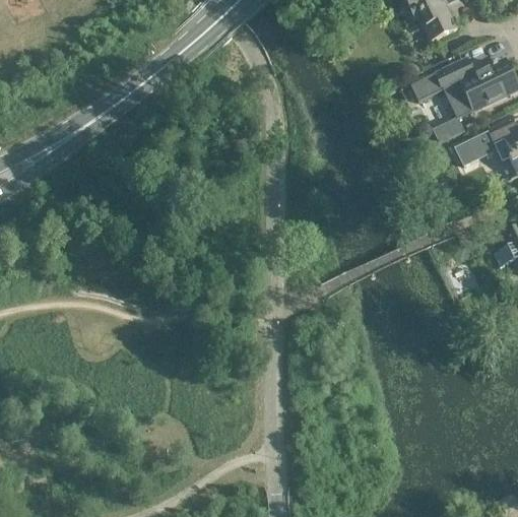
[(404,0),(415,21),(419,19),(424,28),(427,26),(434,42),(458,29),(447,6),(449,4),(448,2),(452,0),(404,0)]
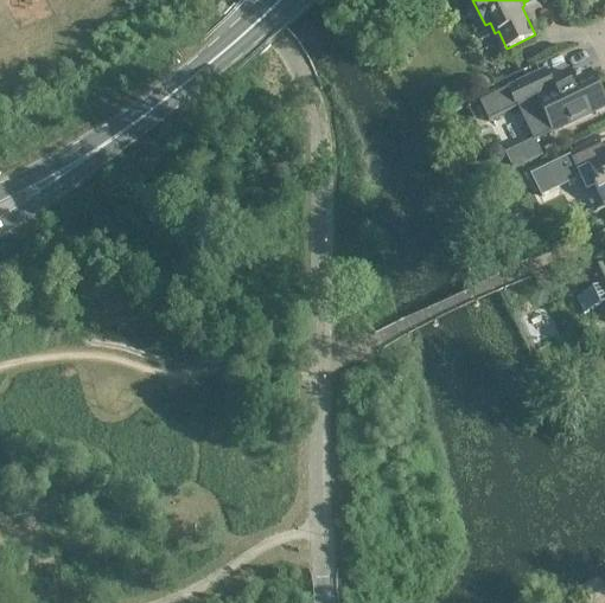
[(509,87),(518,106),(539,97),(555,130),(604,106),(604,100),(591,70),(581,75),(581,72),(575,75),(577,77),(566,82),(567,84),(558,88),(556,87),(555,87),(546,69),(509,87)]
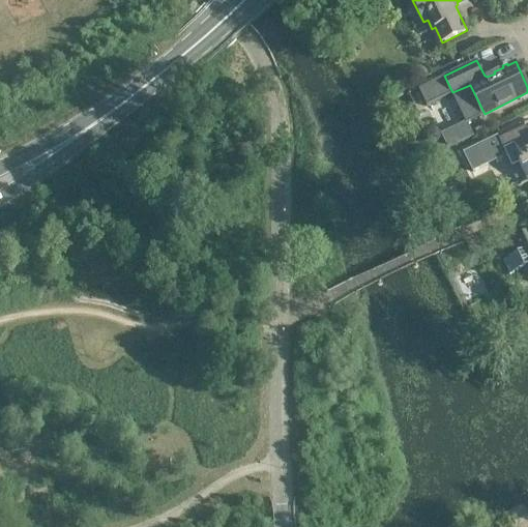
[(467,122),(457,127),(463,141),(473,135),(467,122)]
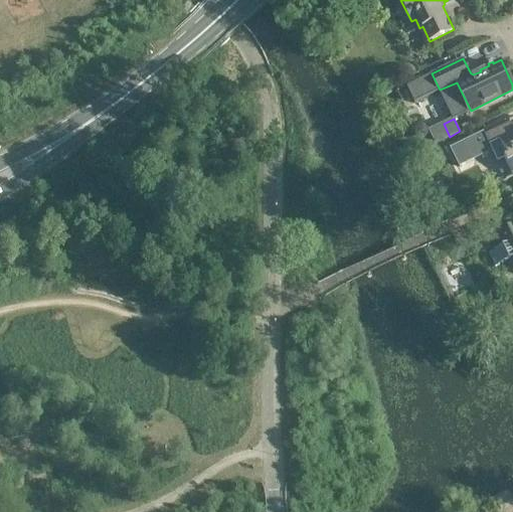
[(505,157),(512,171),(512,126),(509,119),(484,131),(493,150),(503,146),(508,156),(505,157)]
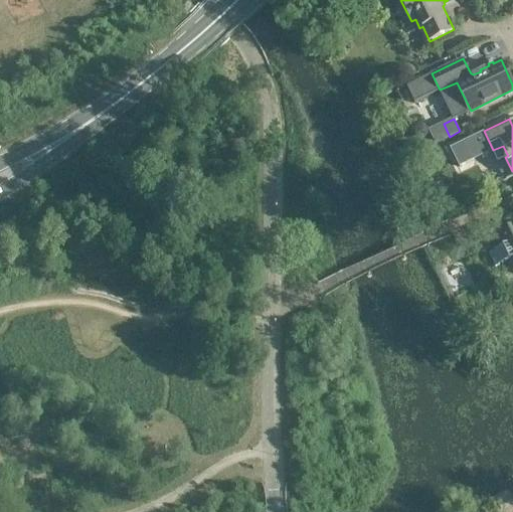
[(440,146),(428,152),(435,165),(446,160),(440,146)]
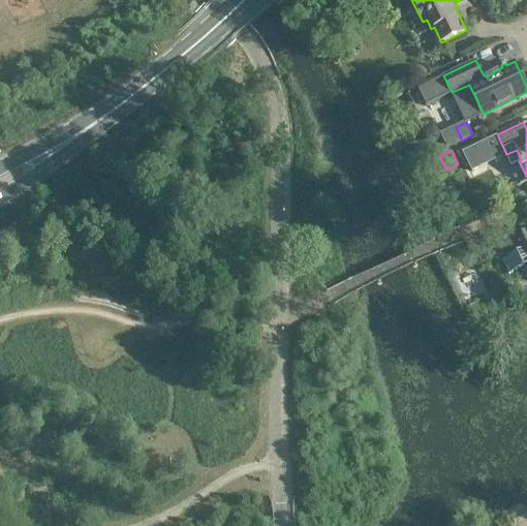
[(502,257),(509,273),(524,266),(526,271),(526,229),(510,238),(517,251),(502,257)]
